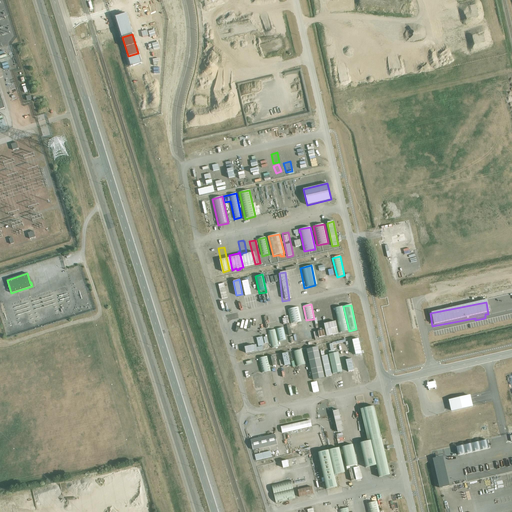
[(288,309),(291,324),(302,322),(298,307),(288,309)]
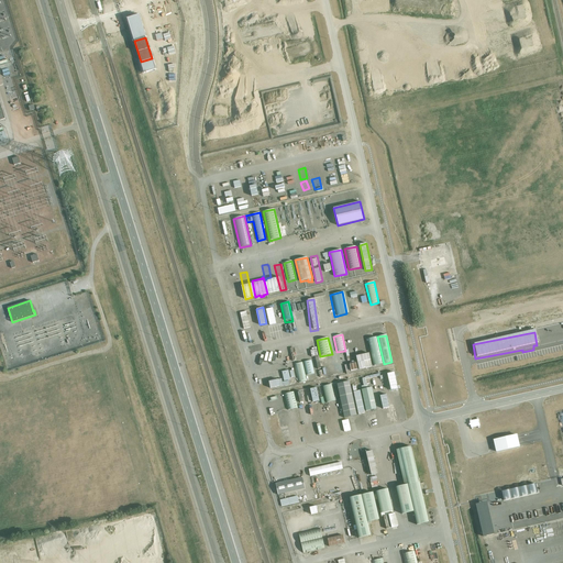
[(376,338),(368,339),(374,366),(383,364),(376,338)]
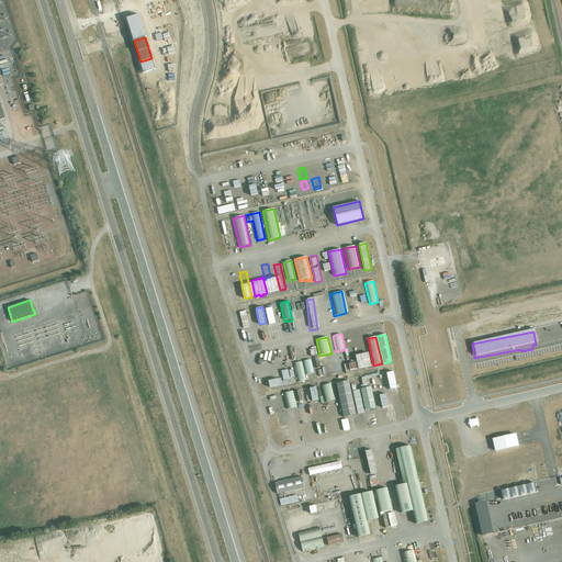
[(356,356),(358,368),(371,366),(368,352),(356,356)]
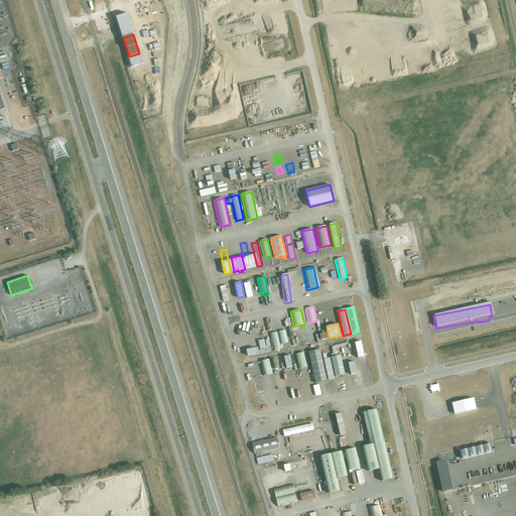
[(285,331),(278,332),(281,344),(288,342),(285,331)]
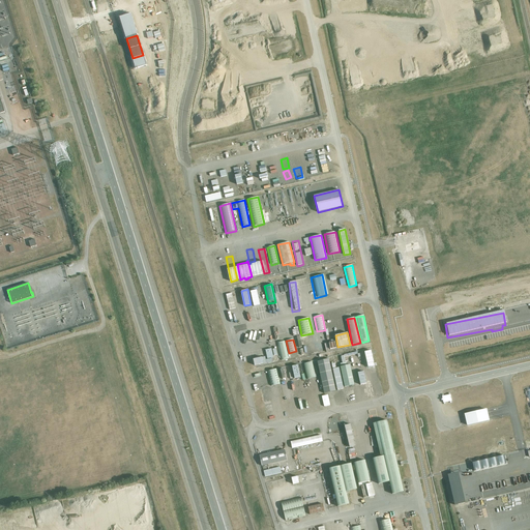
[(281,360),(289,359),(285,341),(277,343),(281,360)]
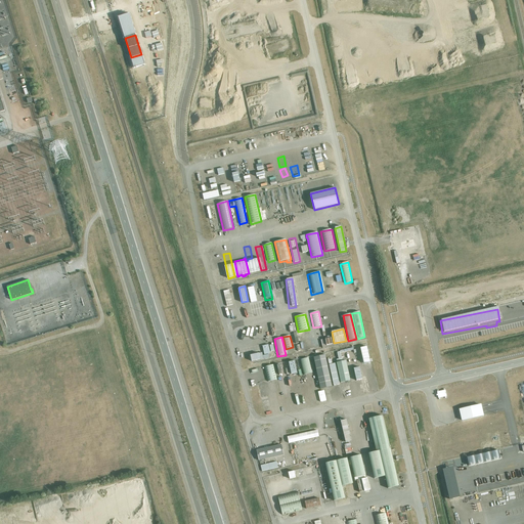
[(365,347),(358,349),(361,364),(368,362),(365,347)]
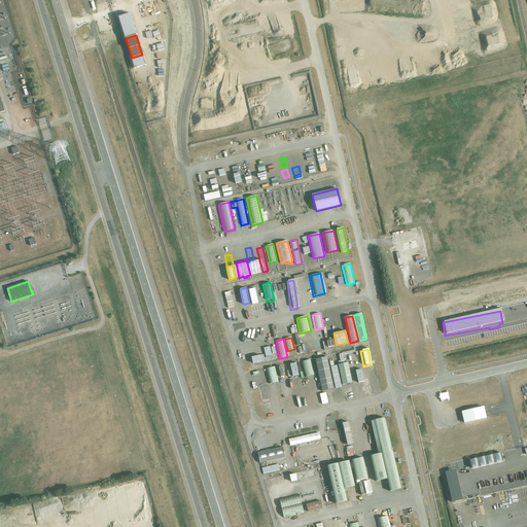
[(271,356),(272,356),(271,350),(265,351),(266,354),(252,357),(253,363),(271,359),(271,356)]
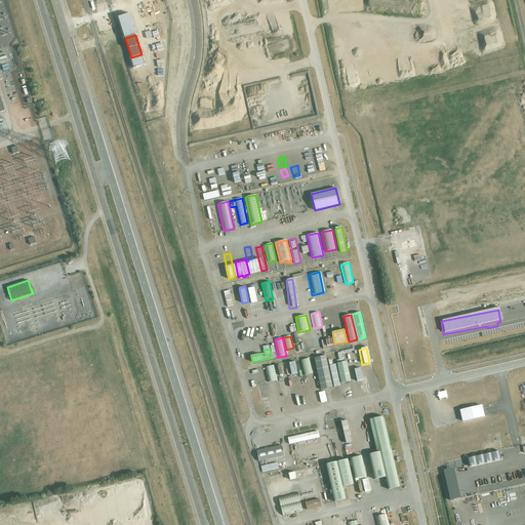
[(315,358),(321,390),(333,388),(326,356),(315,358)]
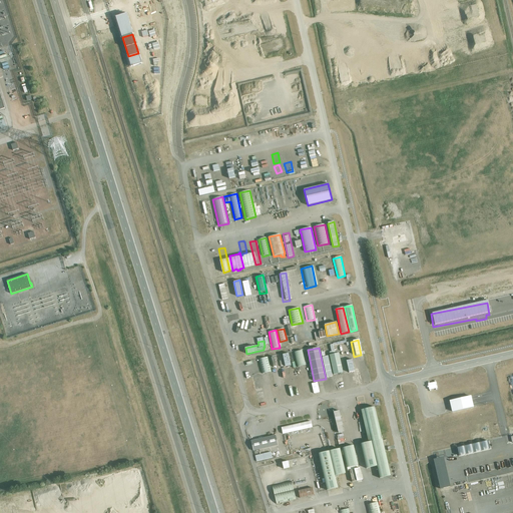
[(306,365),(302,351),(295,352),(298,367),(306,365)]
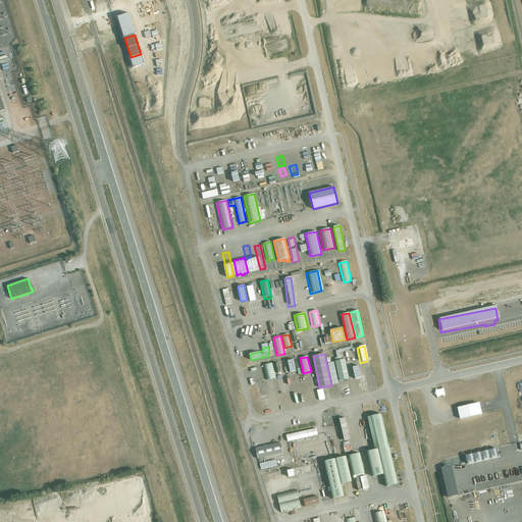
[(333,362),(328,363),(332,384),(338,383),(333,362)]
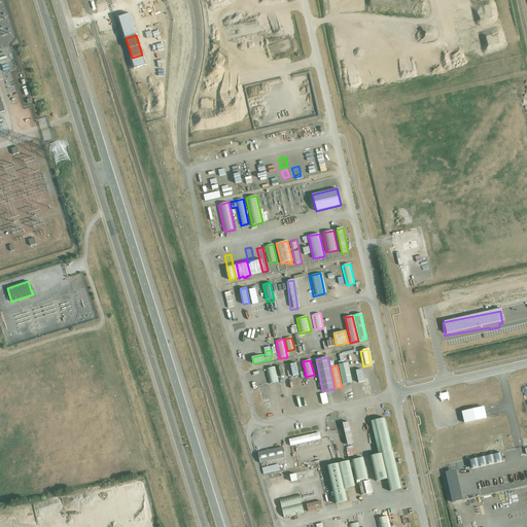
[(266,369),(270,384),(279,382),(275,366),(266,369)]
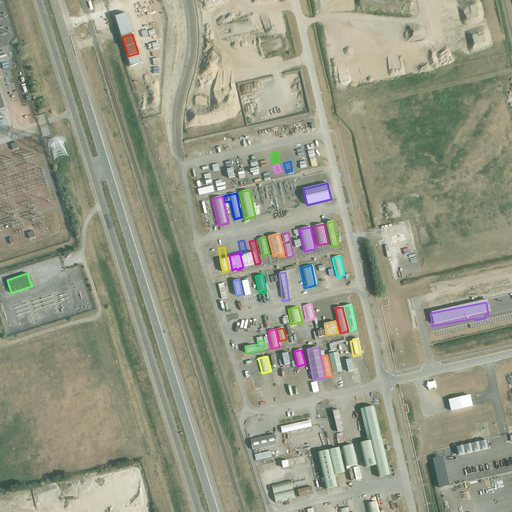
[(293,363),(292,357),(283,359),(284,365),(293,363)]
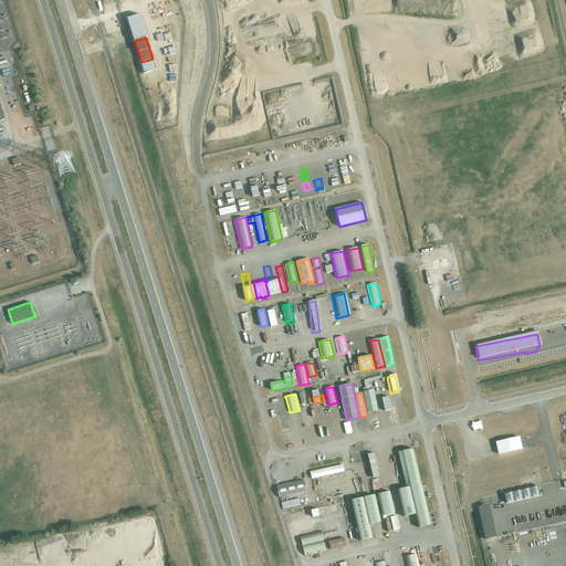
[(389,410),(387,398),(380,399),(383,412),(389,410)]
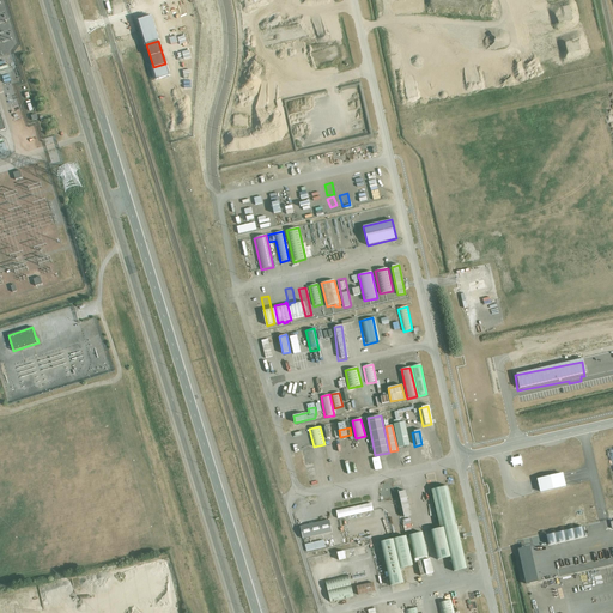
[(560,475),(535,480),(538,493),(564,489),(560,475)]
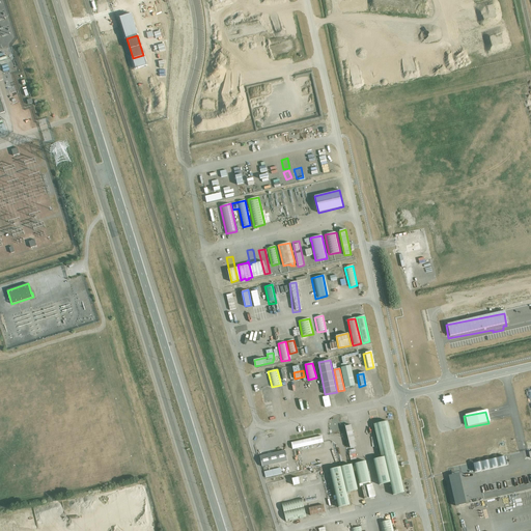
[(393,495),(404,493),(388,421),(373,424),(381,457),(373,459),(380,485),(390,482),(393,495)]
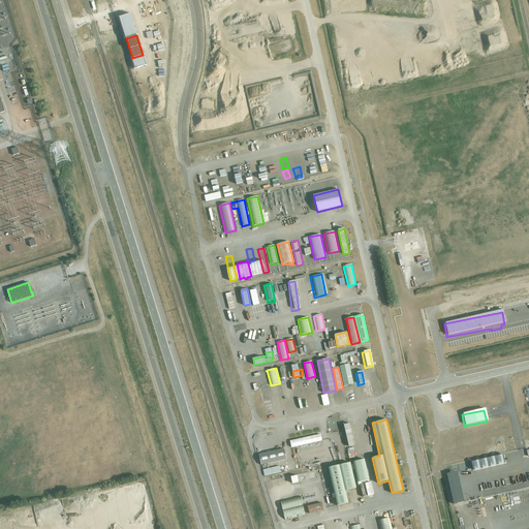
[(345,441),(351,439),(349,427),(342,429),(345,441)]
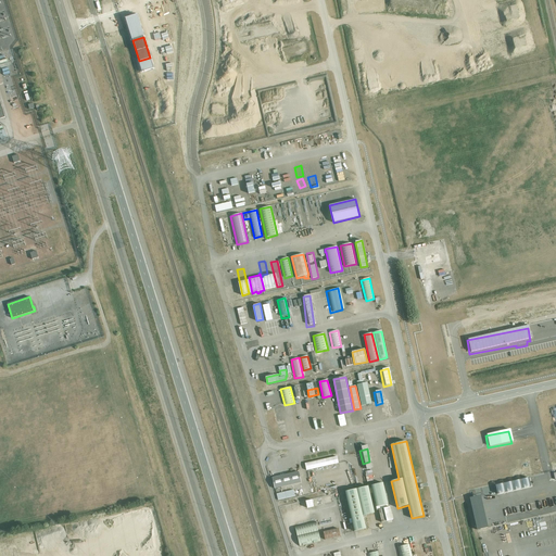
[(305,464),(306,470),(339,464),(337,456),(305,464)]
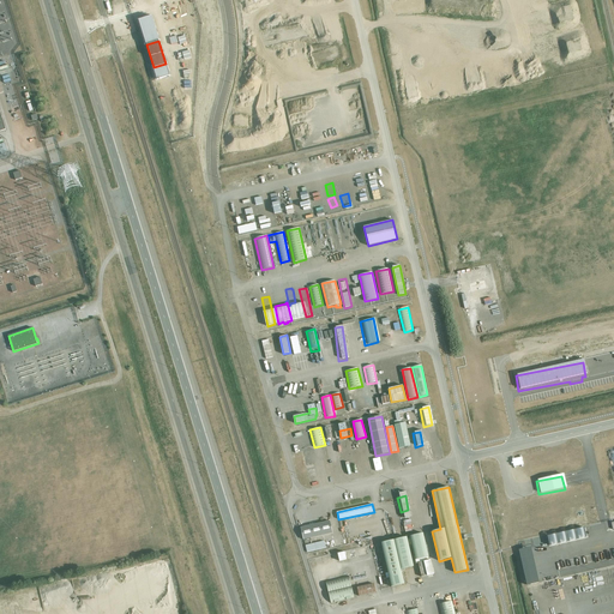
[(304,540),(332,534),(330,521),(301,528),(304,540)]
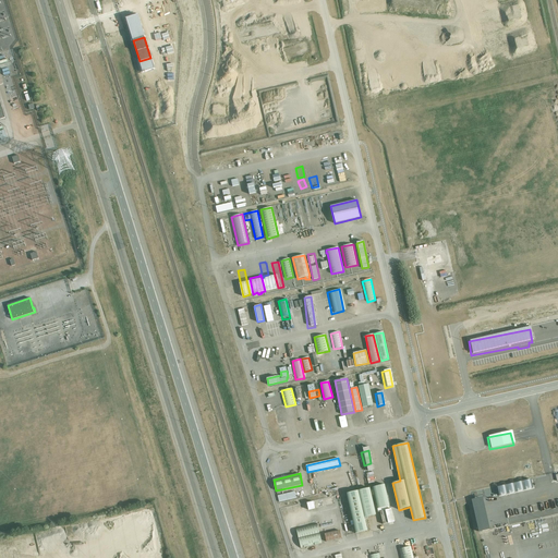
[(497,496),(529,492),(528,481),(523,482),(518,483),(518,481),(513,482),(513,484),(501,485),(501,484),(496,485),(497,496)]
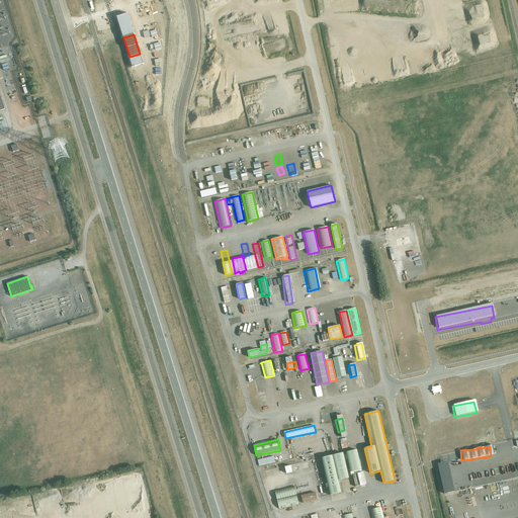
[(353,476),(355,487),(365,485),(363,472),(362,472),(361,469),(357,450),(346,452),(351,476),(353,476)]
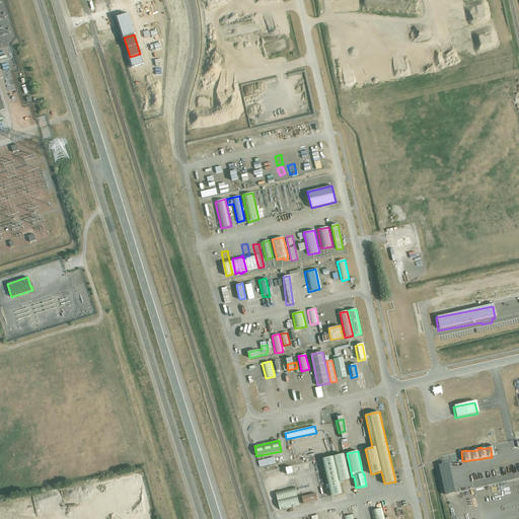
[(328,489),(330,496),(342,494),(339,482),(350,478),(344,454),(322,459),(327,485),(325,485),(326,489),(328,489)]
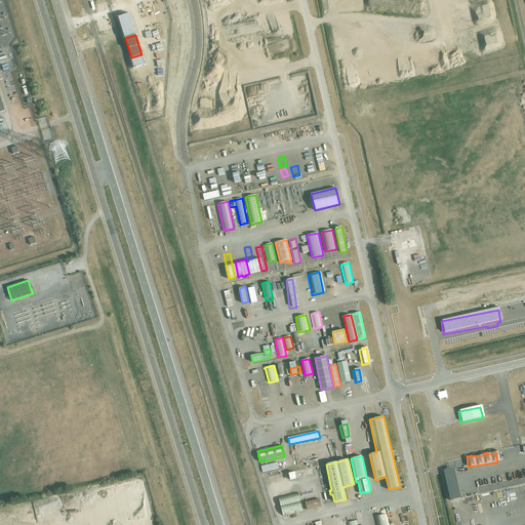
[(278,469),(277,462),(261,467),(263,473),(278,469)]
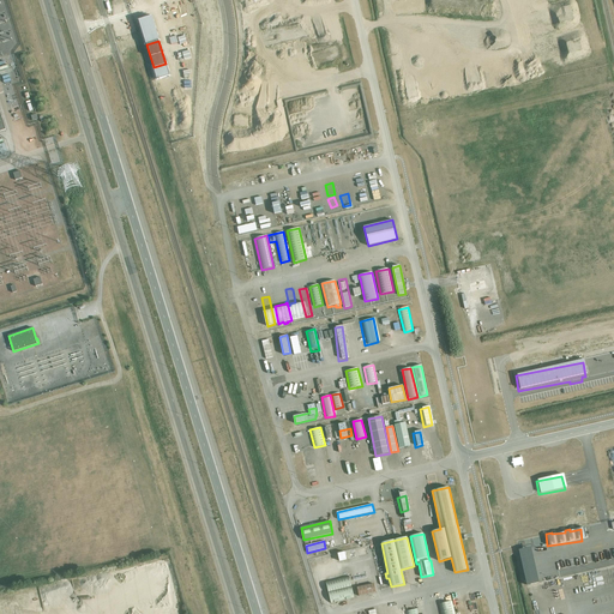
[(529,548),(517,552),(524,587),(537,584),(529,548)]
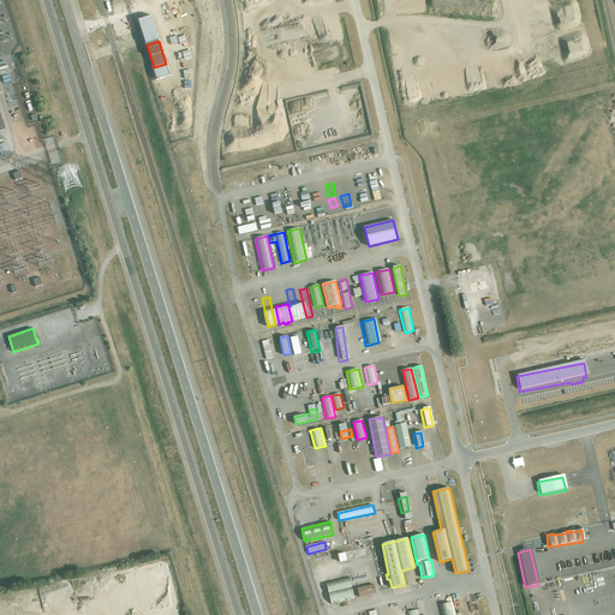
[(350,577),(326,583),(332,605),(354,599),(350,577)]
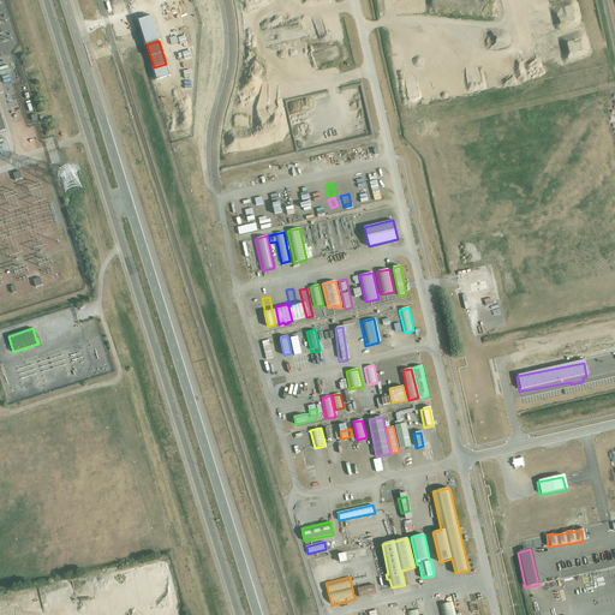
[(374,585),(374,584),(371,584),(371,585),(357,589),(359,597),(376,593),(375,585),(374,585)]
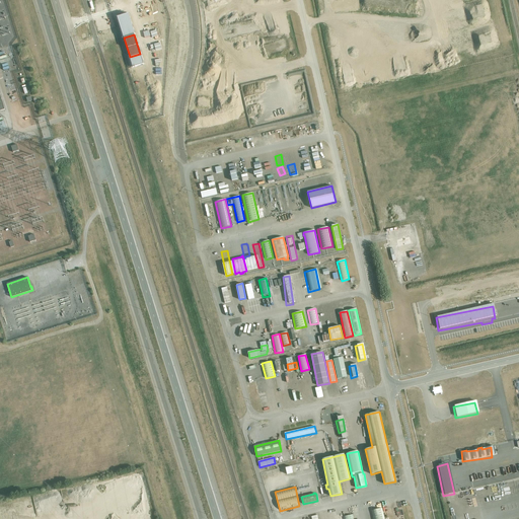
[(372,511),(373,518),(384,518),(382,508),(372,511)]
